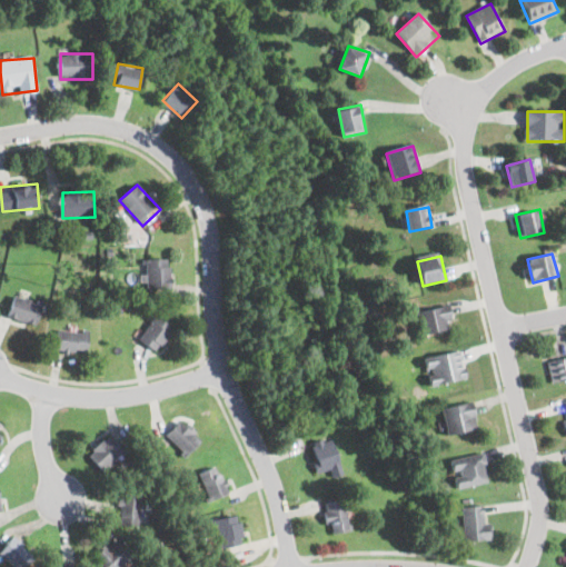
[(147,291),(174,291),(174,260),(147,260),(147,291)]
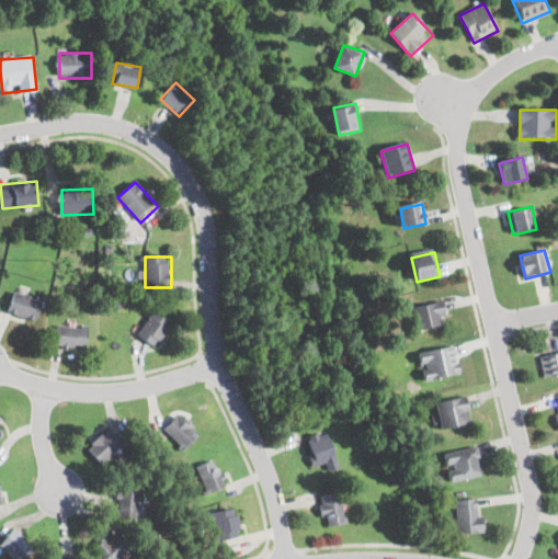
[(37,320),(45,299),(16,289),(9,311),(37,320)]
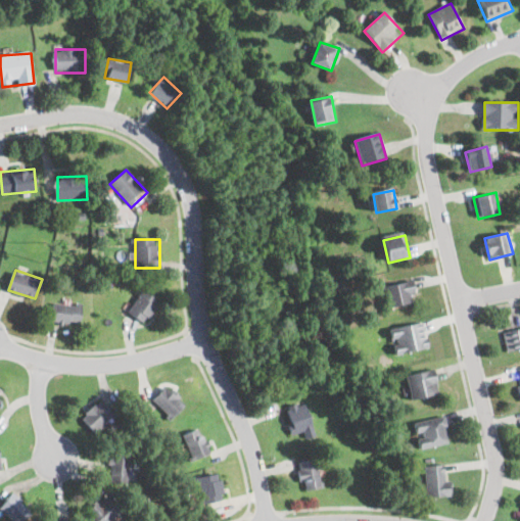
[(418,302),(415,283),(384,287),(387,308),(418,302)]
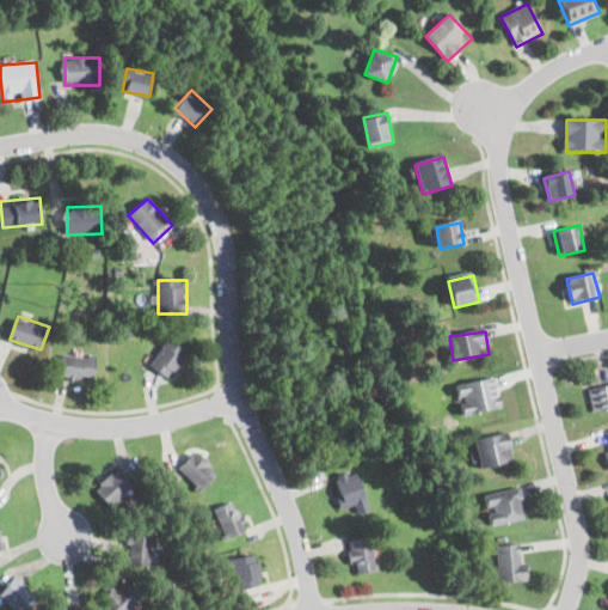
[(149,363),(169,379),(190,357),(170,339),(149,363)]
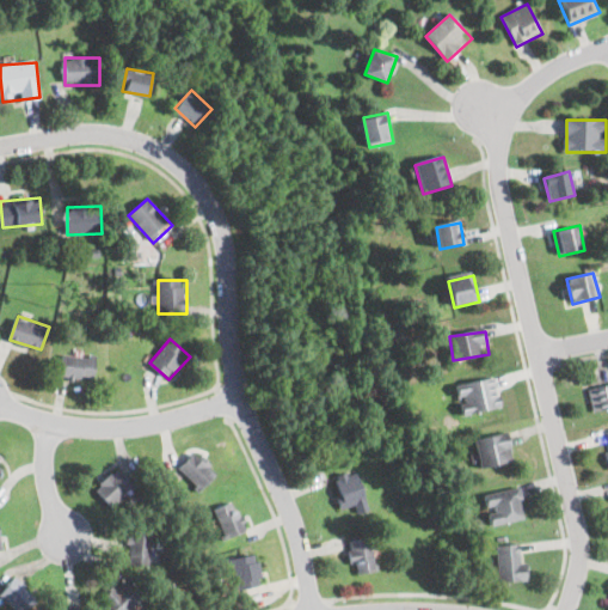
[(61,376),(94,382),(99,359),(65,353),(61,376)]
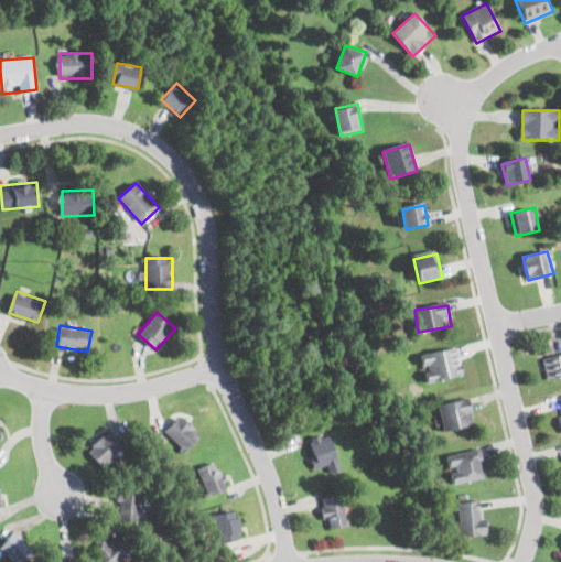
[(428,384),(463,377),(459,348),(422,356),(428,384)]
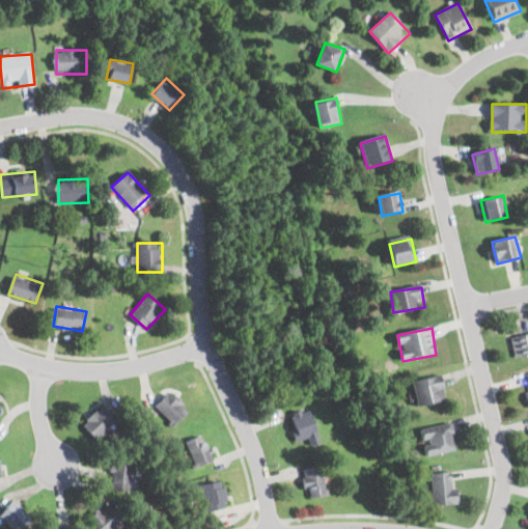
[(517,358),(527,355),(527,334),(512,337),(517,358)]
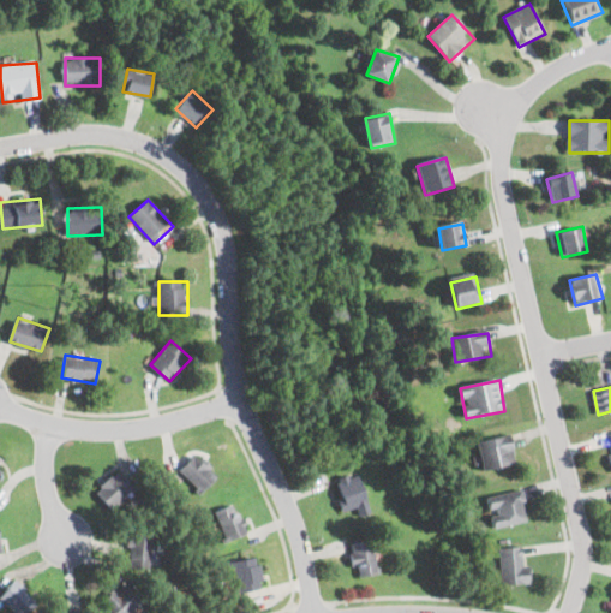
[(484,471),(517,464),(511,435),(478,444),(484,471)]
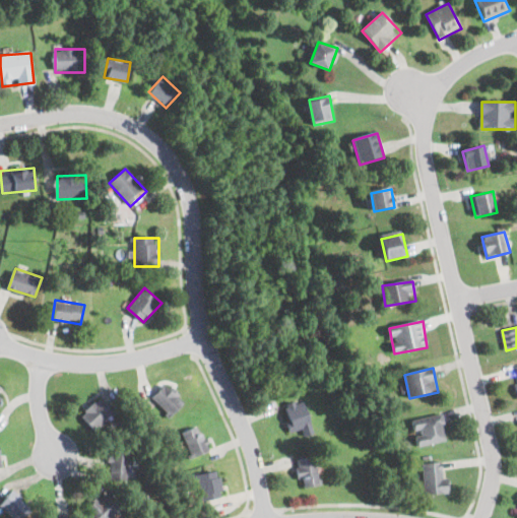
[(152,397),(171,417),(186,403),(168,383),(152,397)]
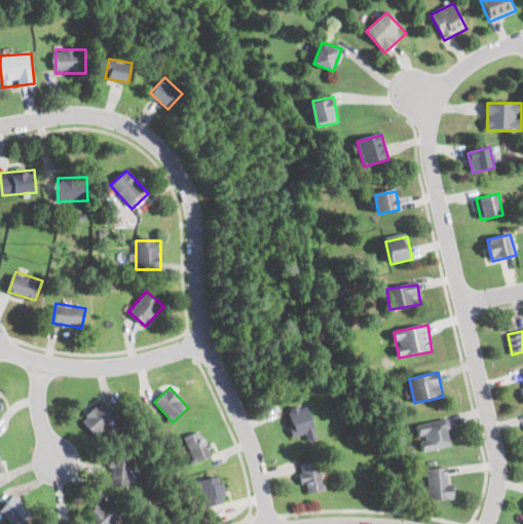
[(116,420),(103,404),(83,420),(97,437),(116,420)]
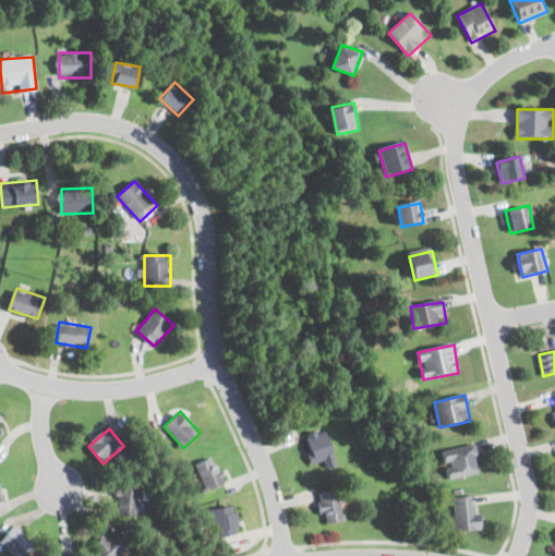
[(326,431),(304,438),(315,469),(338,461),(326,431)]
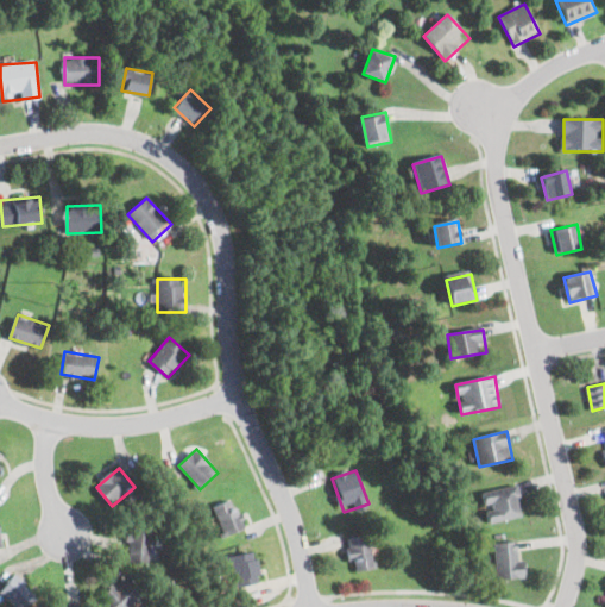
[(490,521),(524,517),(521,487),(485,492),(490,521)]
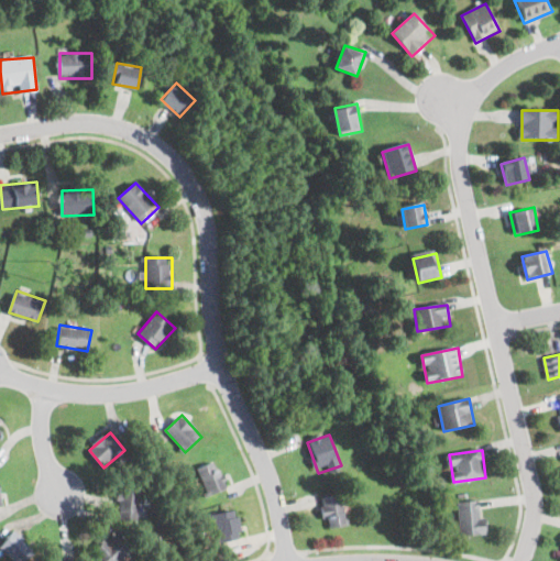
[(215,462),(196,472),(210,497),(229,487),(215,462)]
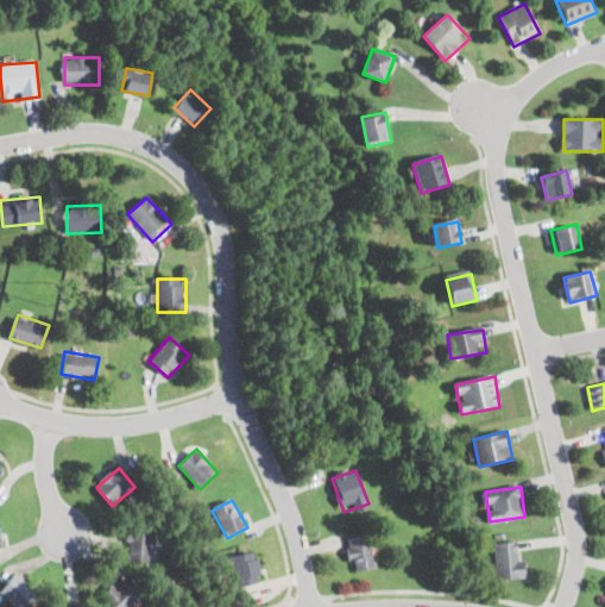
[(150,567),(156,532),(133,529),(126,563),(150,567)]
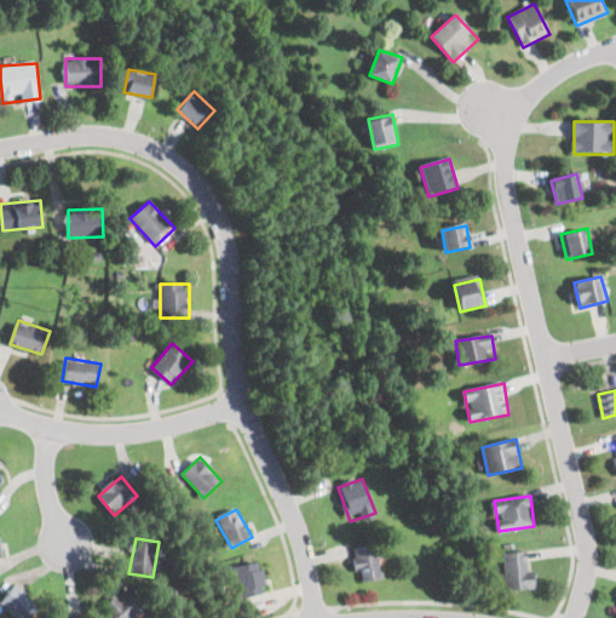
[(383,579),(379,545),(355,548),(358,582),(383,579)]
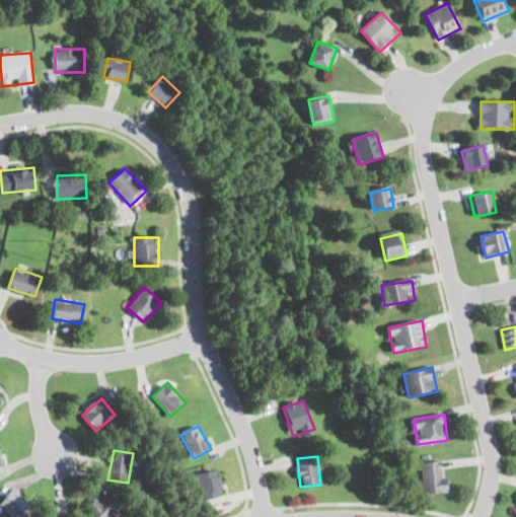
[(448,494),(448,462),(424,462),(424,494),(448,494)]
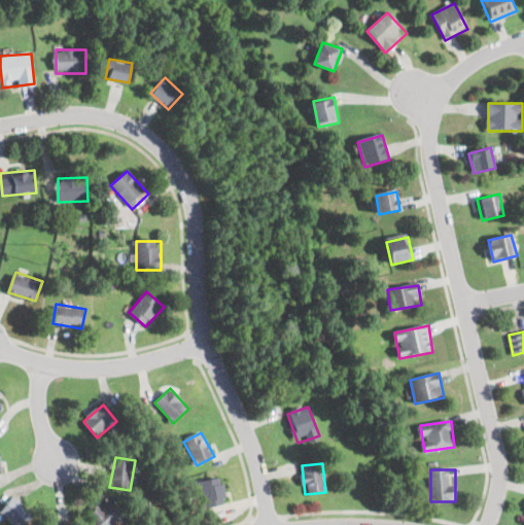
[(202,482),(205,508),(226,505),(223,480),(202,482)]
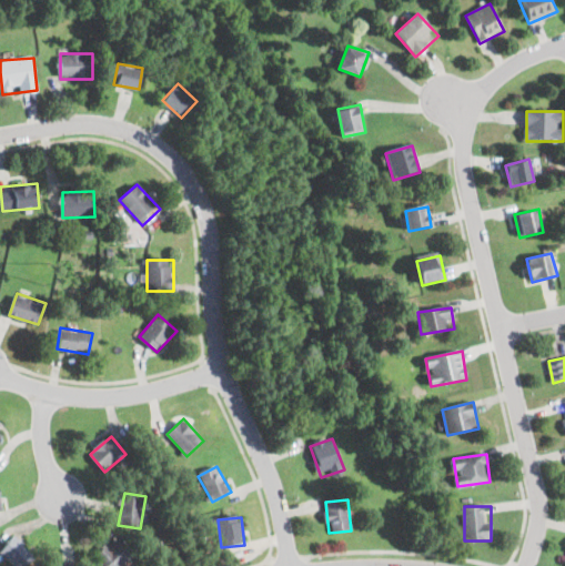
[(3,554),(17,565),(27,565),(33,557),(14,542),(3,554)]
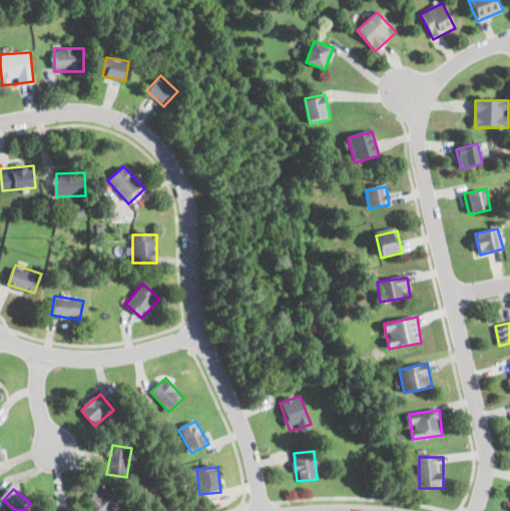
[(113,510),(119,508),(110,489),(85,500),(89,510),(113,510)]
